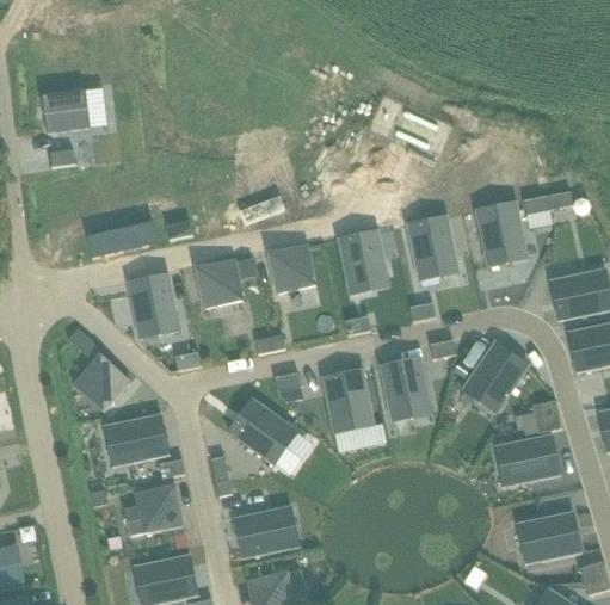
[(86,92),(43,97),(47,130),(90,127),(86,92)]
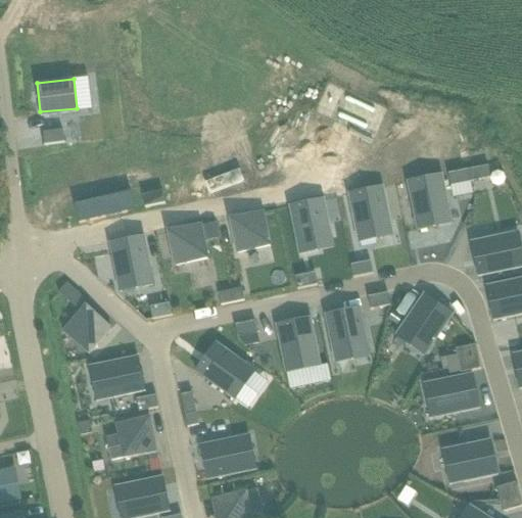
[(59,128),(42,130),(43,142),(60,140),(63,140),(61,128),(59,128)]
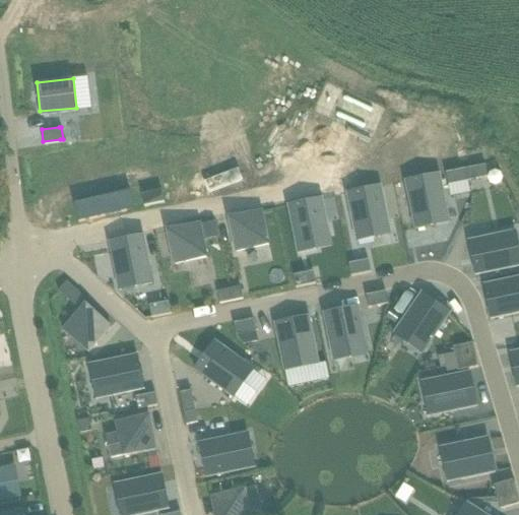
[(225,156),(184,165),(189,188),(231,180),(225,156)]
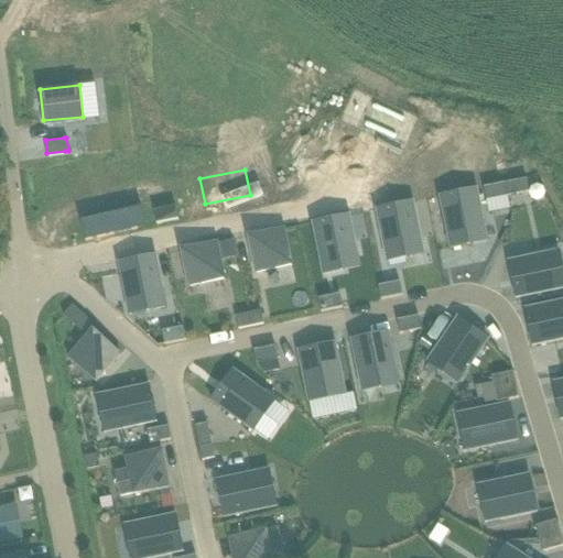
[(526,175),(504,179),(506,193),(528,188),(526,175)]
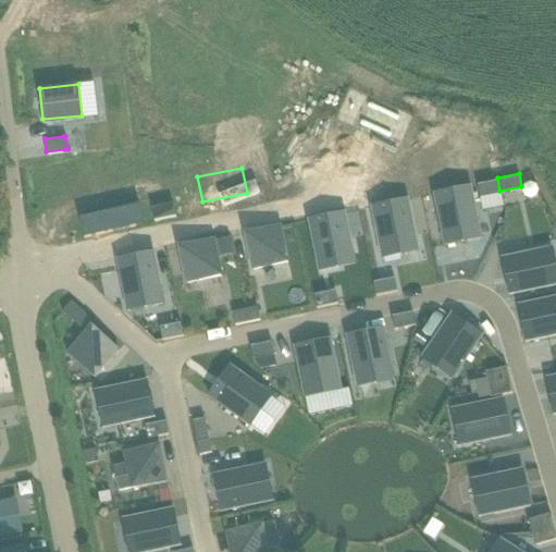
[(496,179),(477,183),(479,195),(499,191),(496,179)]
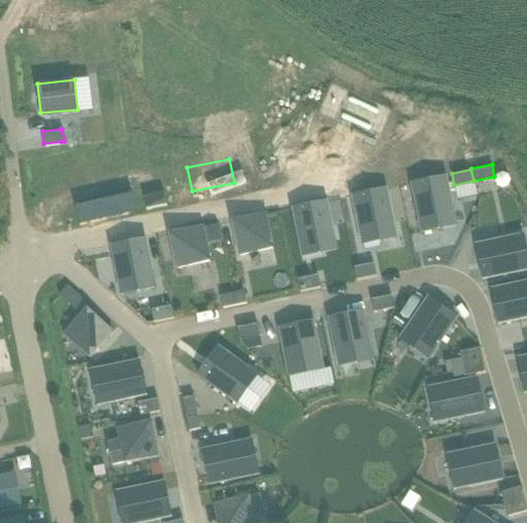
[(445,174),(412,181),(421,228),(438,224),(435,211),(452,208),(445,174)]
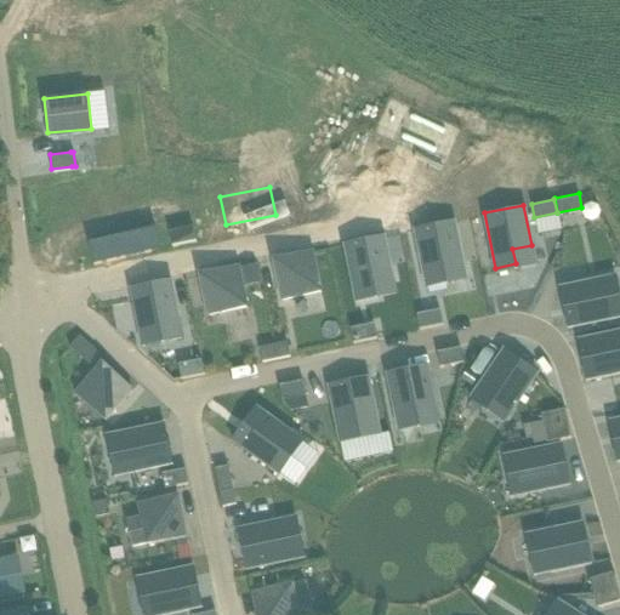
[(454,220),(414,227),(426,283),(447,279),(443,263),(462,260),(454,220)]
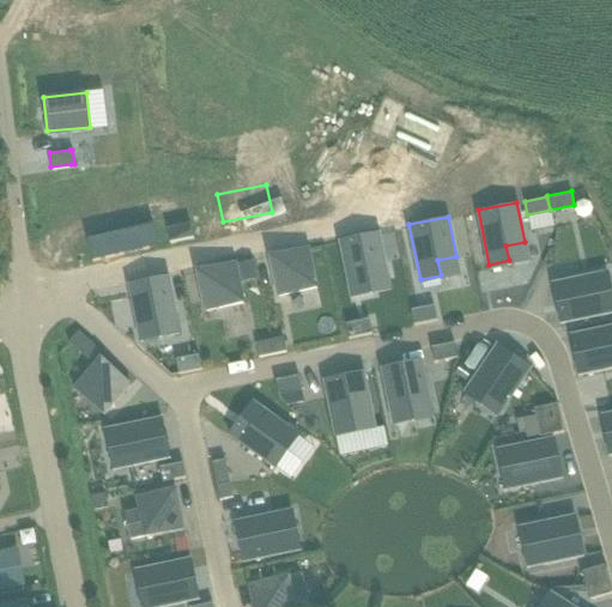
[(379,230),(339,238),(350,293),(370,290),(368,274),(387,271),(379,230)]
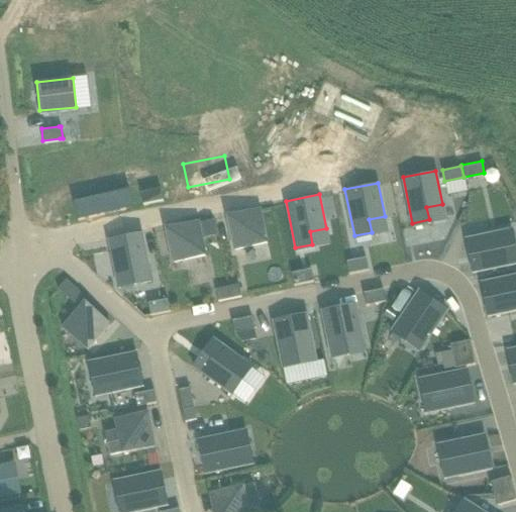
[(259,206),(226,213),(233,246),(266,239),(259,206)]
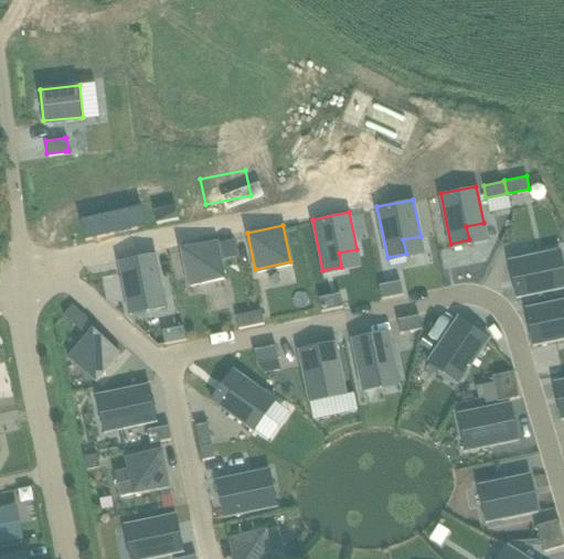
[(233,236),(216,239),(217,247),(234,244),(233,236)]
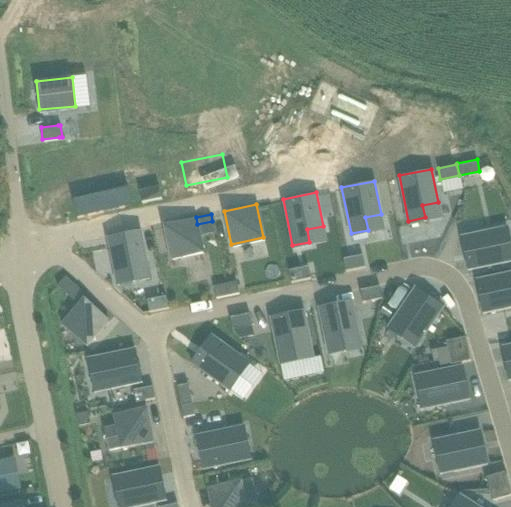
[(195,218),(164,225),(171,256),(202,249),(199,235),(196,220),(195,218)]
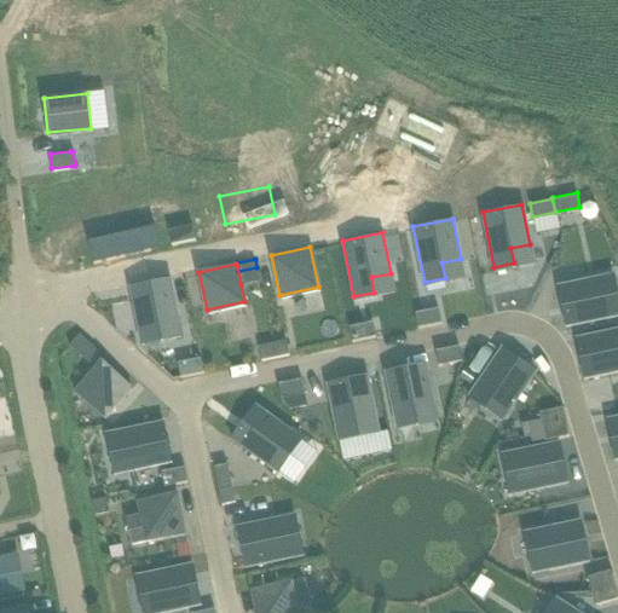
[(598,276),(558,284),(566,324),(617,312),(617,296),(617,294),(602,296),(598,276)]
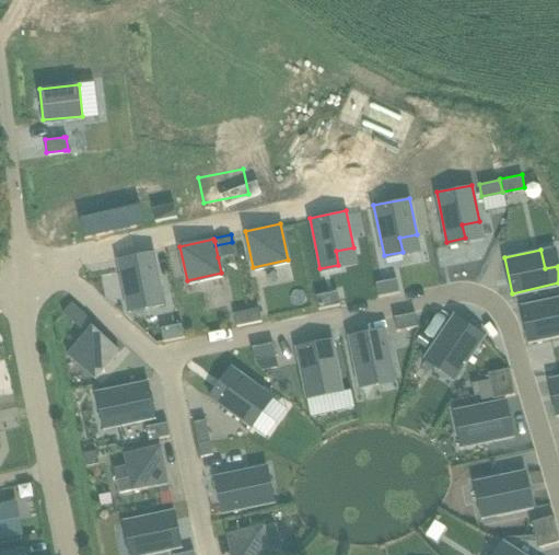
[(153,251),(117,258),(128,309),(147,305),(143,291),(161,288),(153,251)]
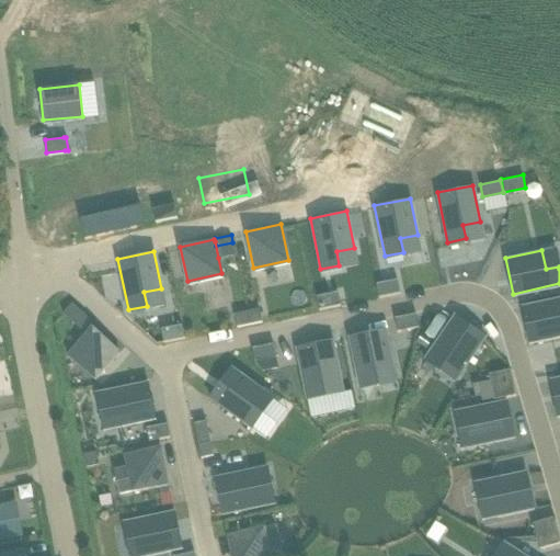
[(397,278),(376,282),(378,295),(400,291),(397,278)]
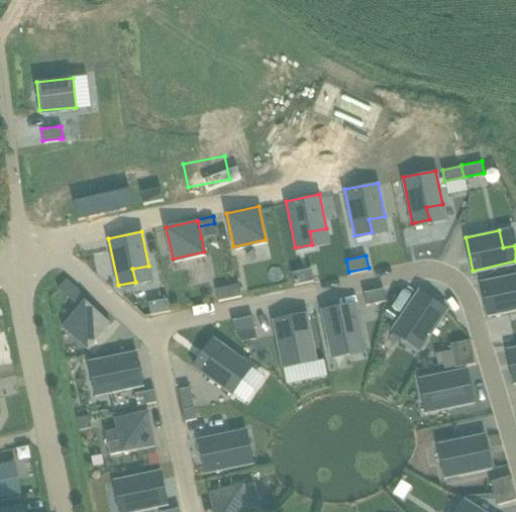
[(311,267),(291,271),(294,283),(313,279),(311,267)]
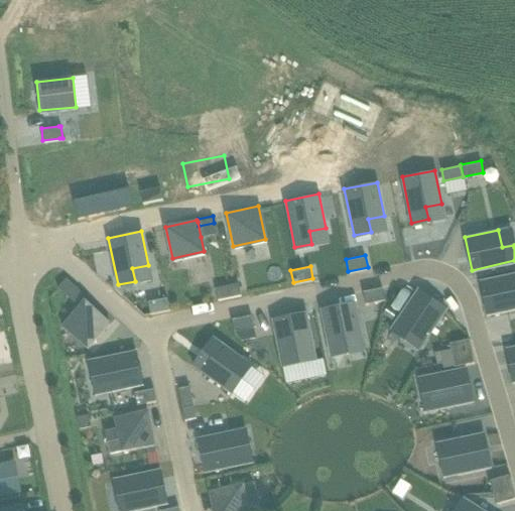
[(514,272),(479,280),(486,313),(514,306),(514,272)]
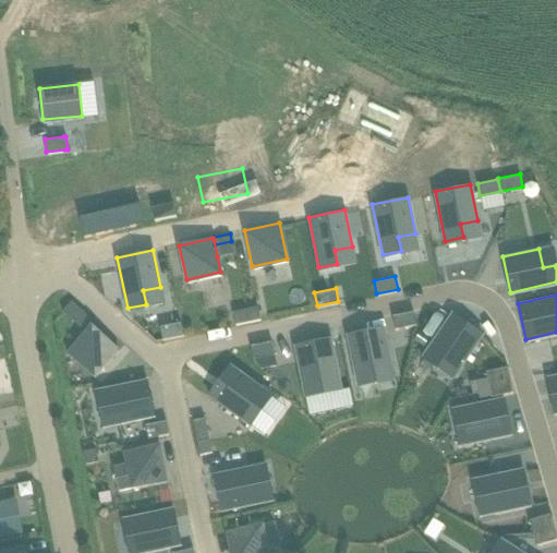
[(71,298),(61,309),(71,316),(80,307),(71,298)]
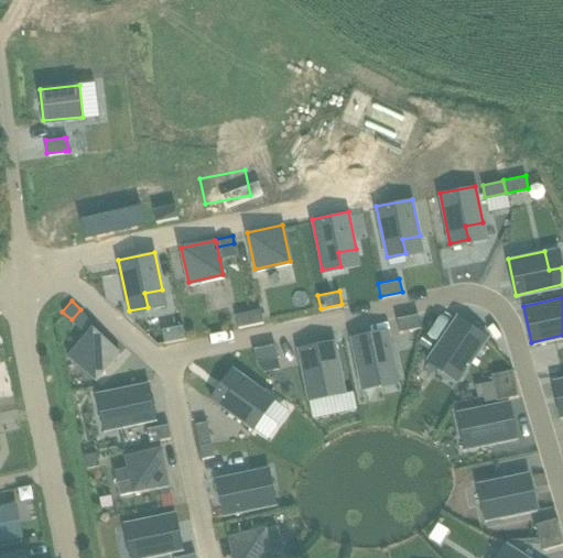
[(260,307),(247,309),(250,323),(262,320),(260,307)]
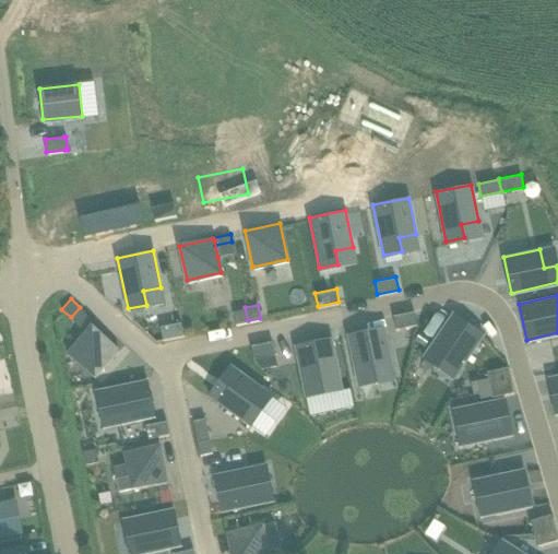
[(248,320),(245,307),(233,309),(235,322),(248,320)]
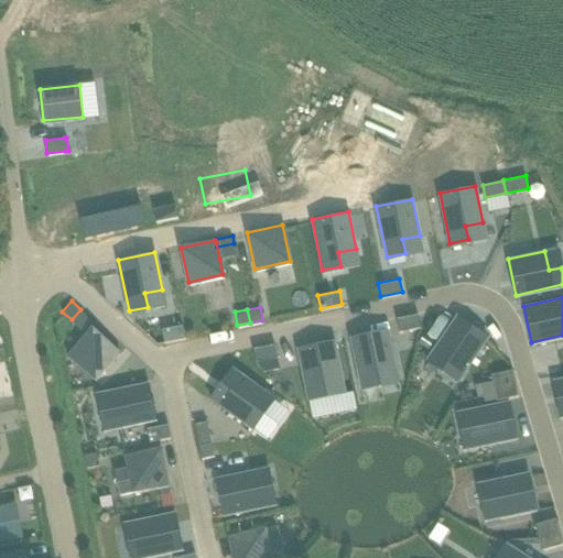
[(419,313),(397,316),(399,329),(421,325),(419,313)]
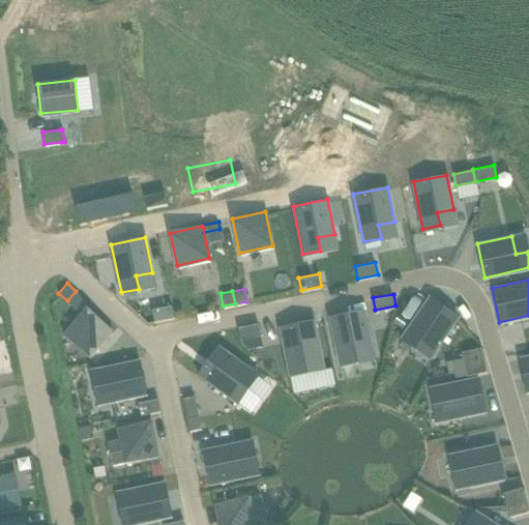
[(428,297),(401,338),(416,347),(423,337),(437,346),(457,316),(428,297)]
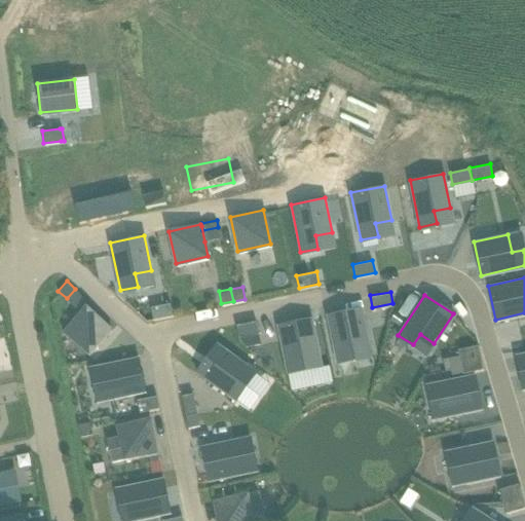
[(170,302),(150,306),(152,318),(173,313),(170,302)]
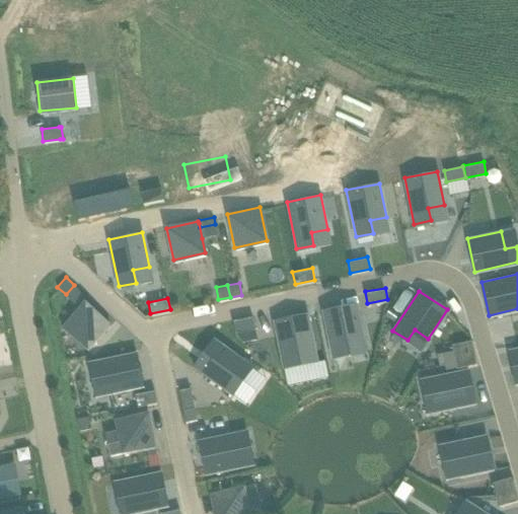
[(62,326),(87,348),(108,321),(83,300),(62,326)]
